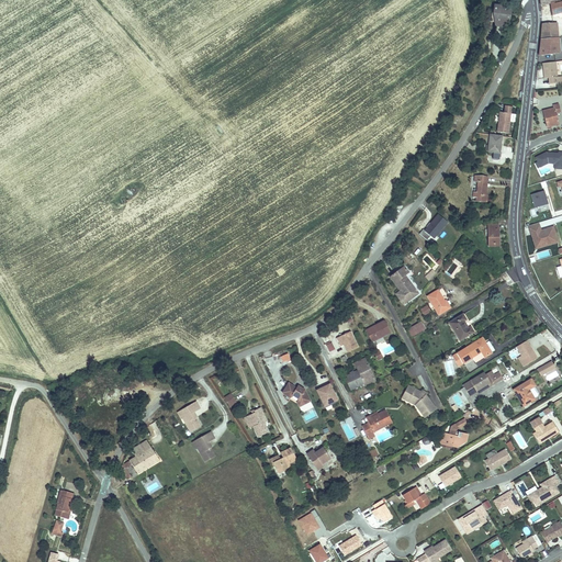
[(561,0),(537,0),(538,9),(548,8),(561,3),(561,0)]
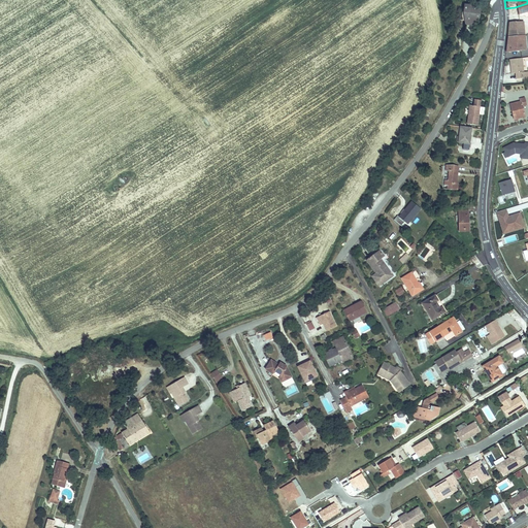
[(527,3),(515,7),(517,17),(527,13),(527,3)]
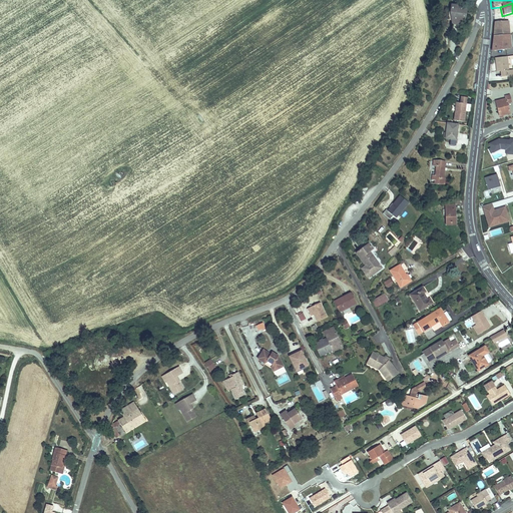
[(466,13),(450,13),(451,18),(454,18),(454,31),(464,31),(464,19),(466,19),(466,13)]
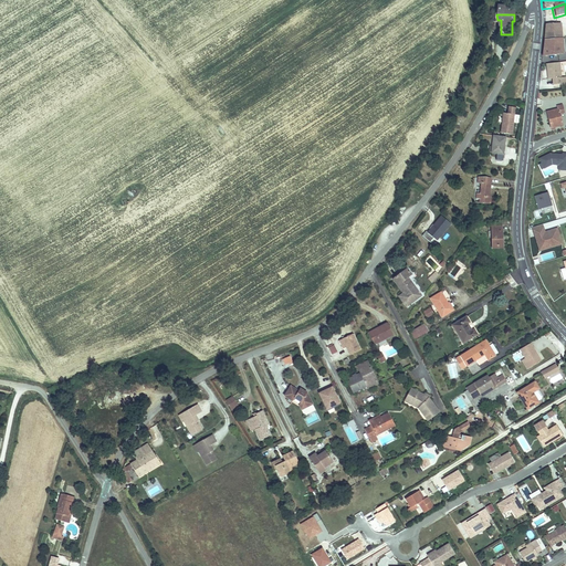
[(543,29),(541,59),(563,56),(557,27),(555,27),(543,29)]
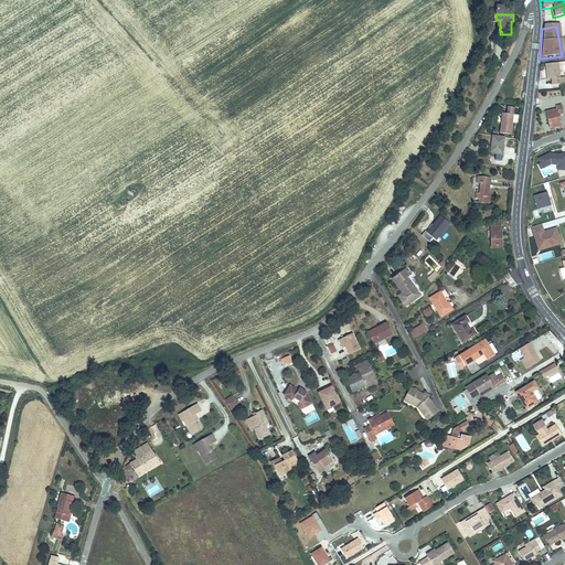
[(564,76),(561,77),(558,62),(546,64),(548,80),(553,78),(554,85),(564,83),(564,76)]
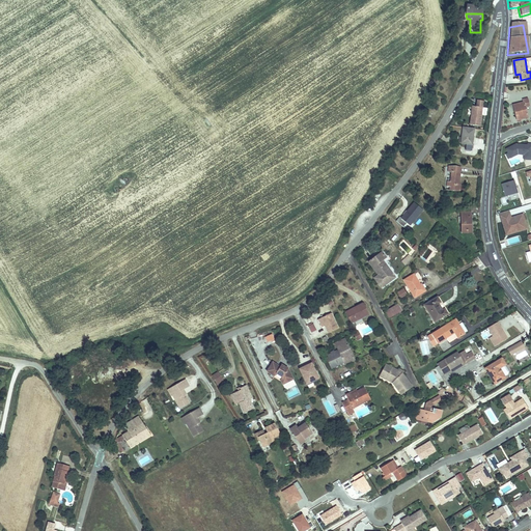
[(524,103),(514,105),(518,119),(528,117),(526,107),(530,106),(528,99),(524,100),(524,103)]
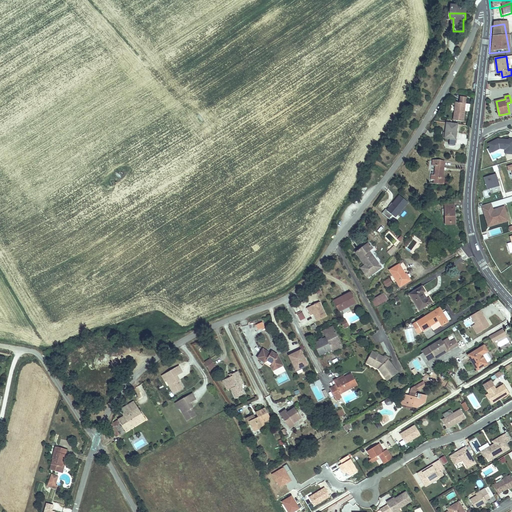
[(464,121),(466,99),(460,98),(460,104),(456,104),(454,120),(464,121)]
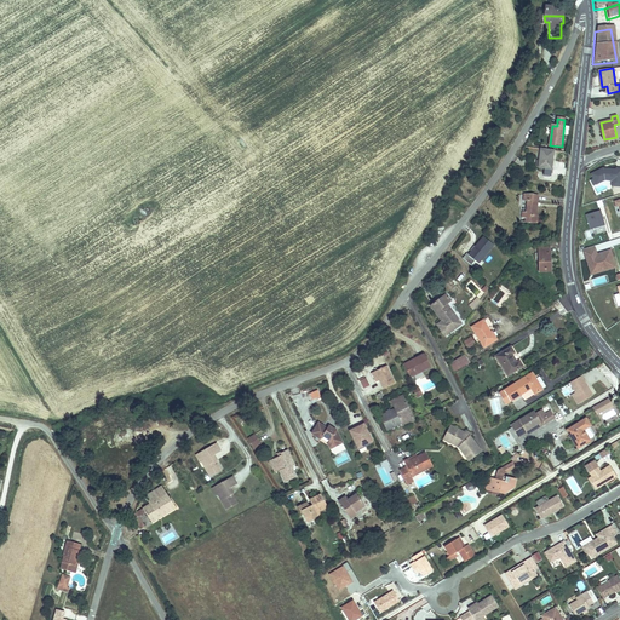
[(551,170),(554,151),(540,150),(539,168),(551,170)]
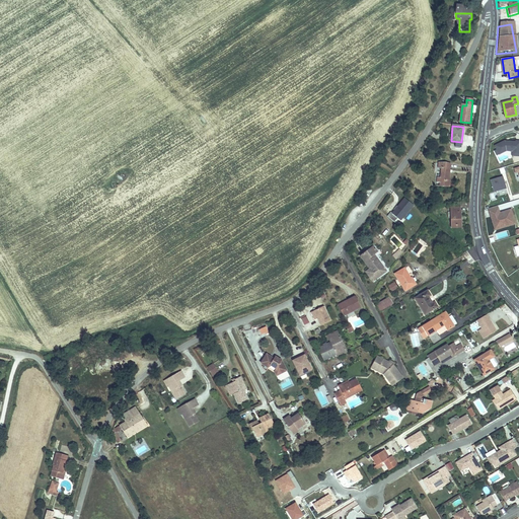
[(517,156),(518,145),(513,145),(513,146),(505,145),(505,147),(503,146),(502,145),(492,150),(496,159),(504,155),(509,155),(517,156)]
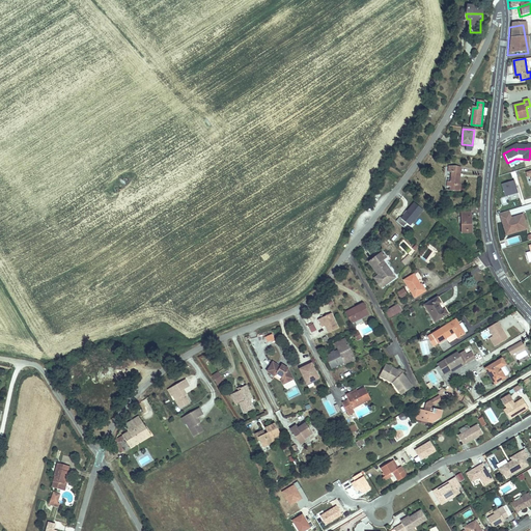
[(456,167),(450,167),(450,172),(452,172),(452,182),(449,182),(448,187),(451,187),(451,192),(462,193),(463,187),(462,187),(463,169),(456,167)]
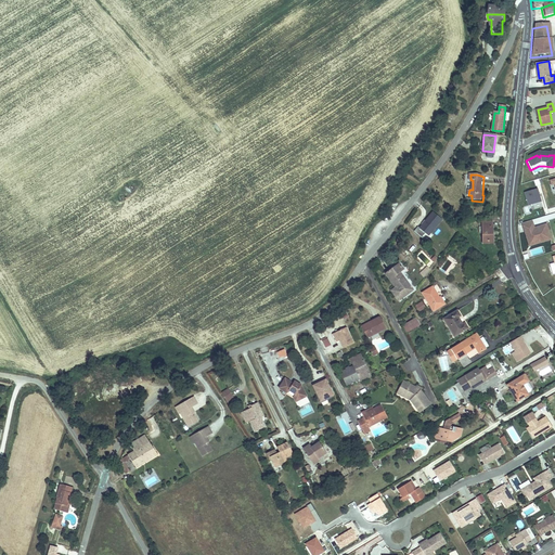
[(539,206),(534,193),(521,197),(526,210),(539,206)]
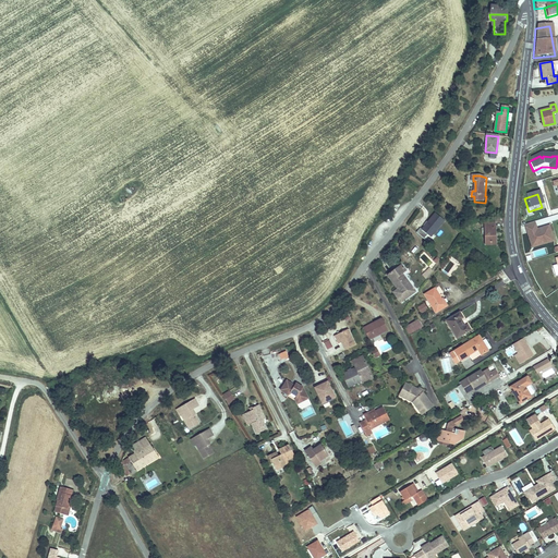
[(555,216),(543,219),(544,219),(542,220),(543,223),(557,219),(557,208),(554,210),(555,216)]
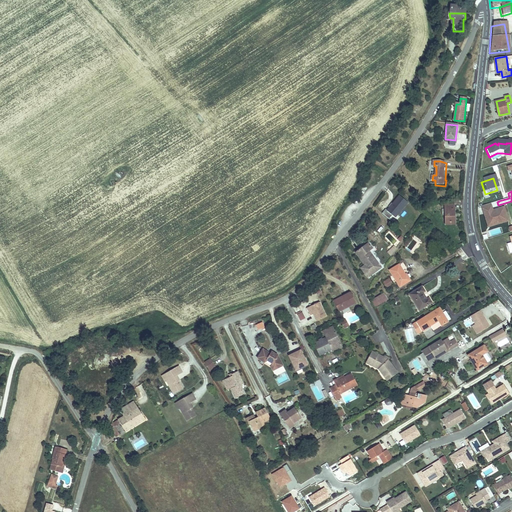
[(394,214),(407,199),(399,192),(386,207),(385,205),(381,209),(388,216),(391,212),(394,214)]
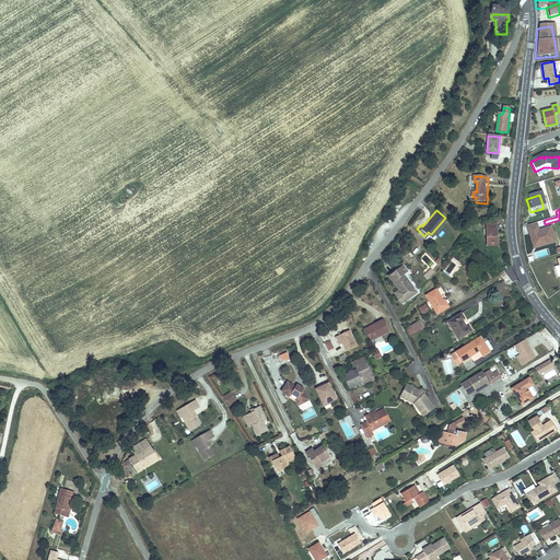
[(498,226),(488,226),(488,247),(498,247),(498,226)]
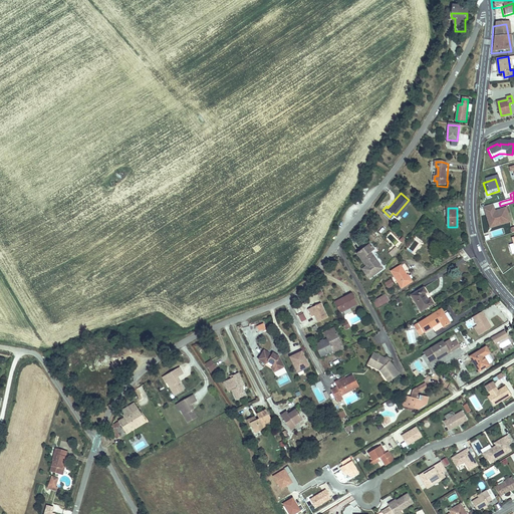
[(508,226),(504,212),(493,216),(490,208),(481,211),(487,229),(497,225),(498,229),(508,226)]
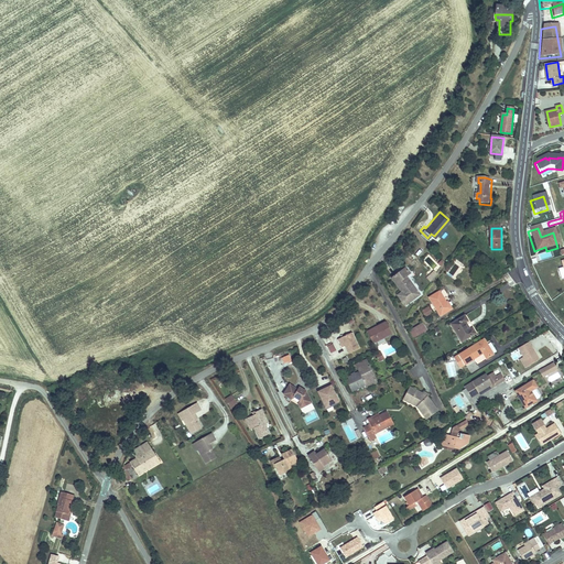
[(403,262),(390,272),(400,286),(396,290),(402,299),(416,289),(404,270),(408,268),(403,262)]
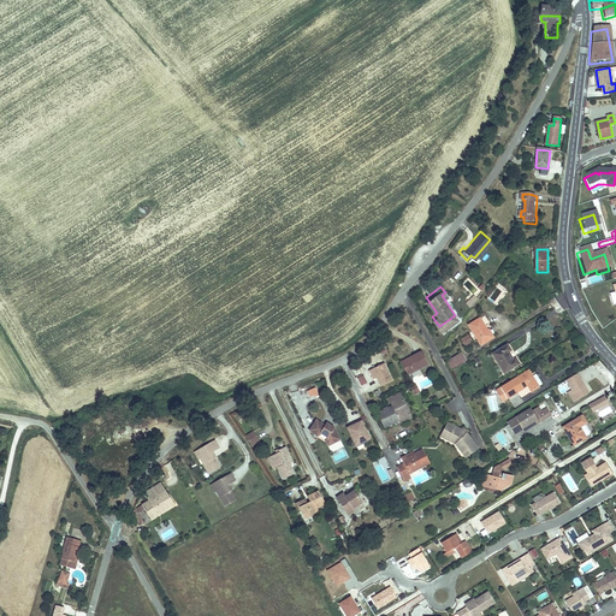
[(497,288),(490,300),(498,304),(505,292),(497,288)]
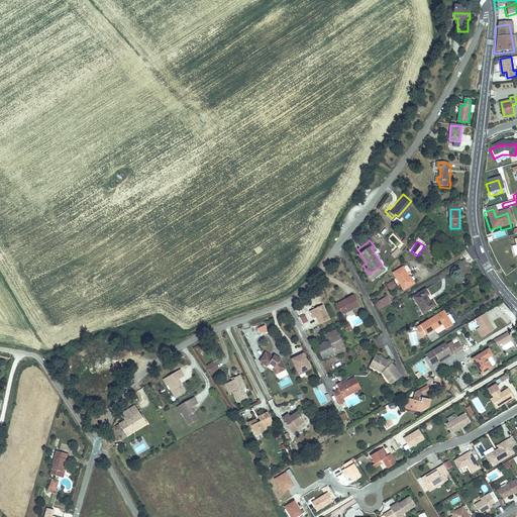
[(397,247),(391,256),(395,260),(401,250),(397,247)]
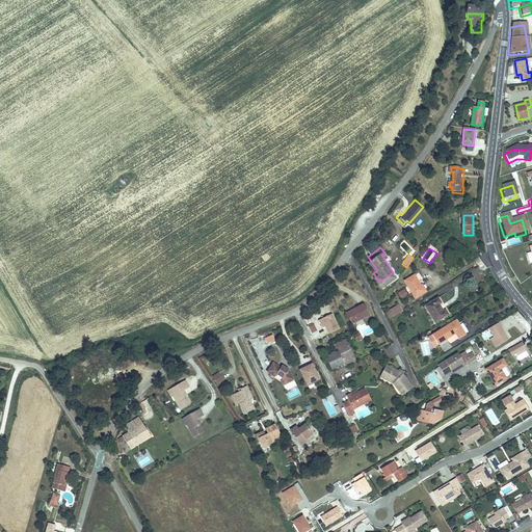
[(415,270),(405,275),(416,293),(426,287),(415,270)]
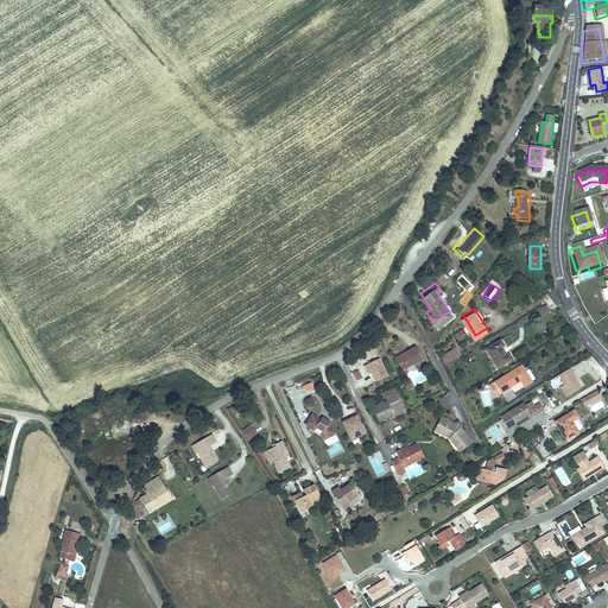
[(468,334),(463,327),(456,330),(460,339),(468,334)]
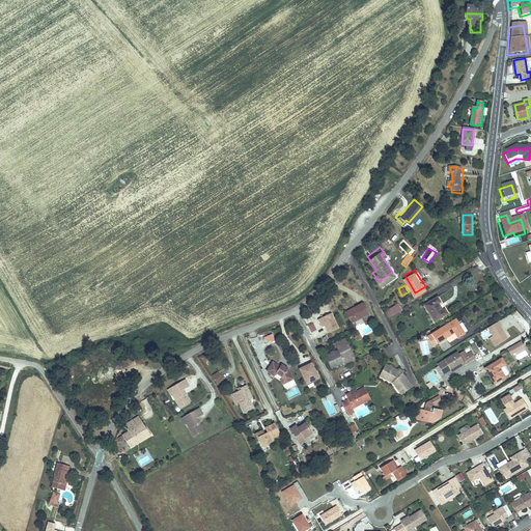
[(439,295),(426,303),(436,319),(449,311),(446,307),(444,308),(439,301),(442,300),(439,295)]
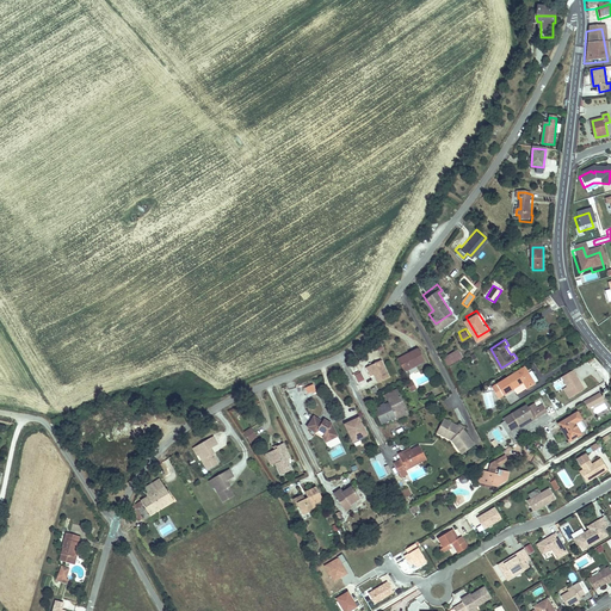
[(458,346),(443,356),(448,364),(463,355),(458,346)]
